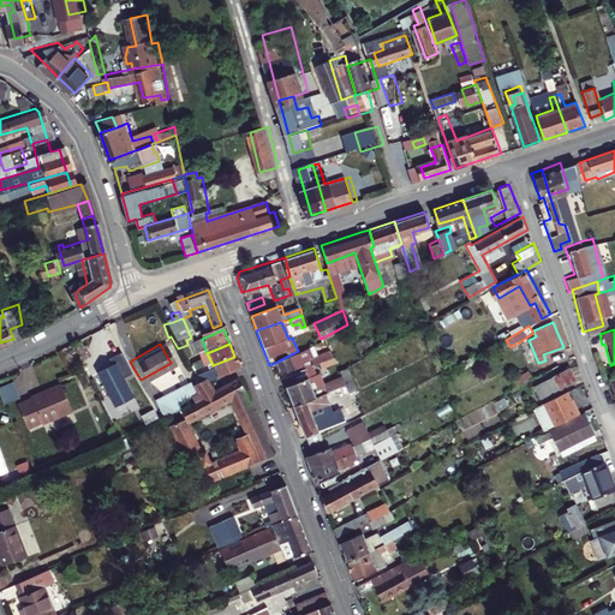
[(275,363),(279,374),(304,364),(305,366),(316,363),(332,357),(328,350),(315,354),(311,356),(308,346),(298,351),(275,363)]
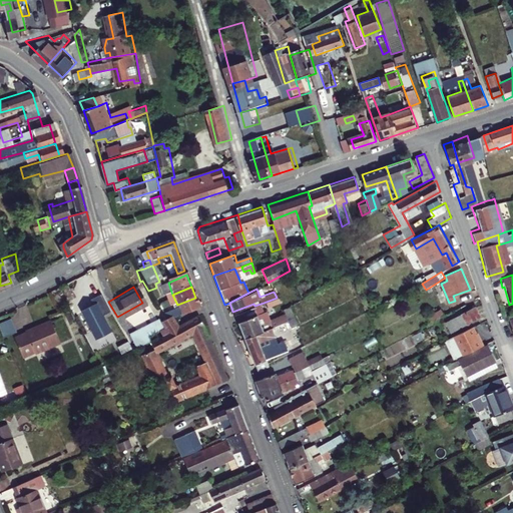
[(177,305),(182,319),(200,311),(195,298),(177,305)]
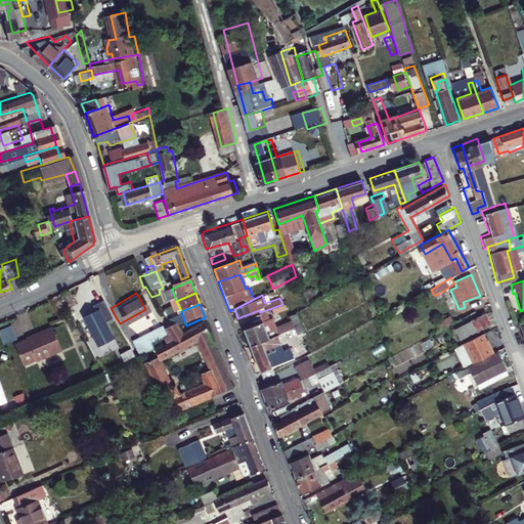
[(285,310),(282,304),(269,309),(272,314),(285,310)]
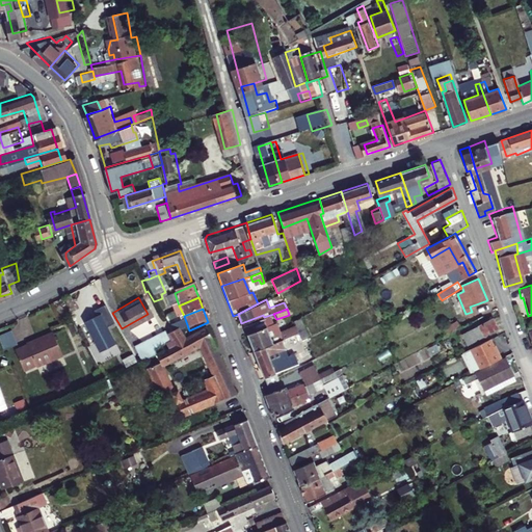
[(295,324),(298,333),(306,330),(300,317),(293,321),(295,324)]
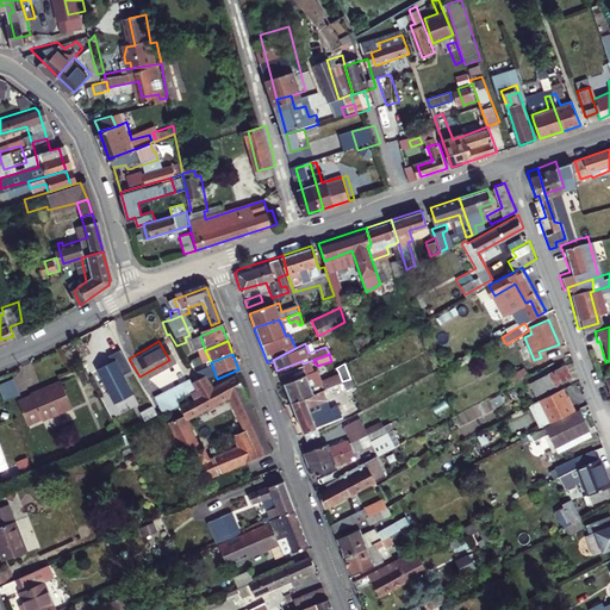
[(545,374),(529,384),(533,388),(534,387),(537,393),(570,373),(564,363),(552,371),(548,366),(542,369),(545,374)]
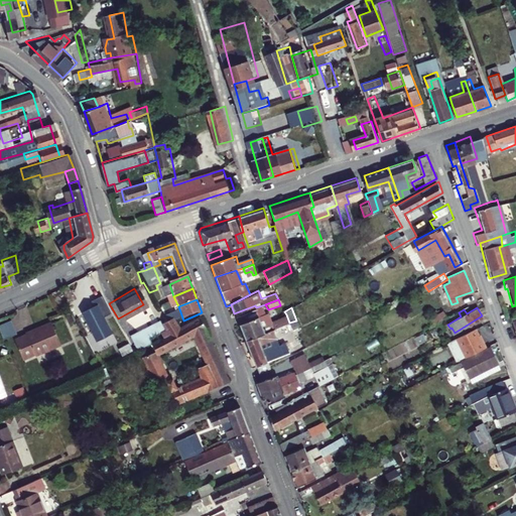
[(236,316),(244,340),(271,330),(289,323),(286,314),(260,324),(257,315),(251,317),(249,311),(236,316)]
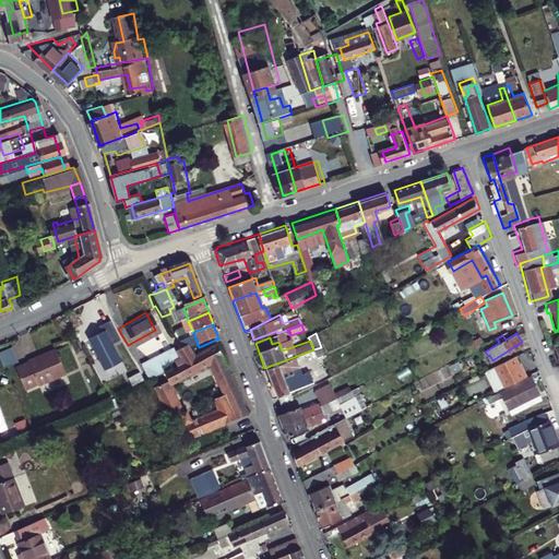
[(0,351),(0,357),(3,367),(18,361),(11,346),(0,351)]
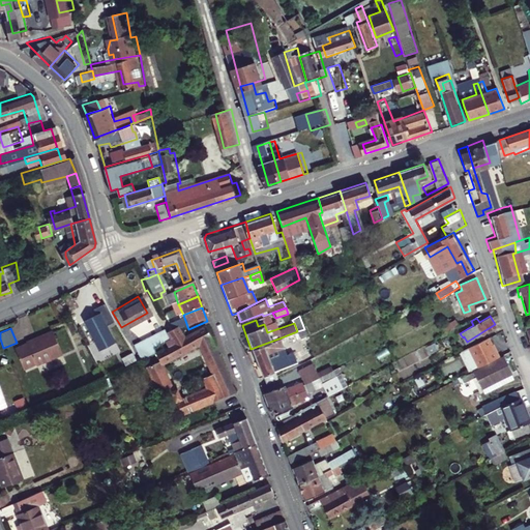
[(160,365),(198,345),(203,355),(214,350),(204,330),(183,342),(179,334),(176,337),(181,347),(158,358),(160,365)]
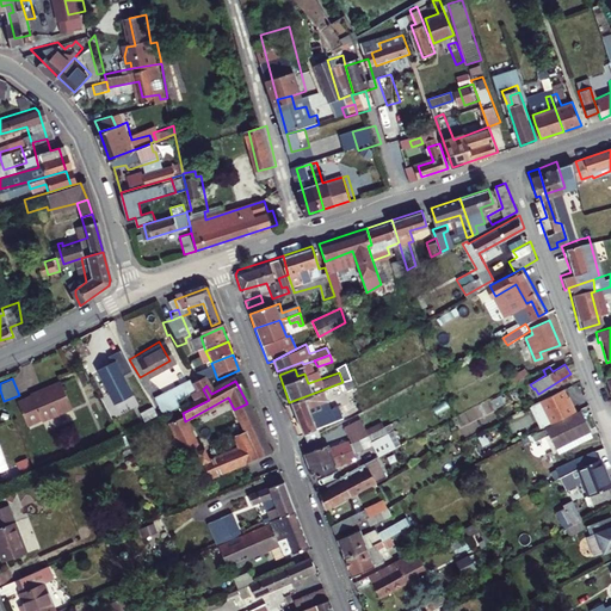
[(29,399),(14,405),(26,431),(72,411),(59,383),(49,387),(50,389),(38,394),(38,393),(28,397),(29,399)]
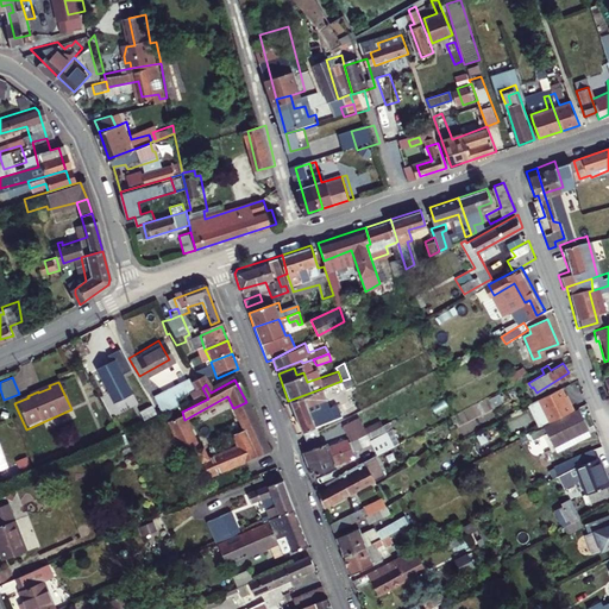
[(563,387),(540,399),(551,419),(575,407),(570,399),(569,400),(563,387)]
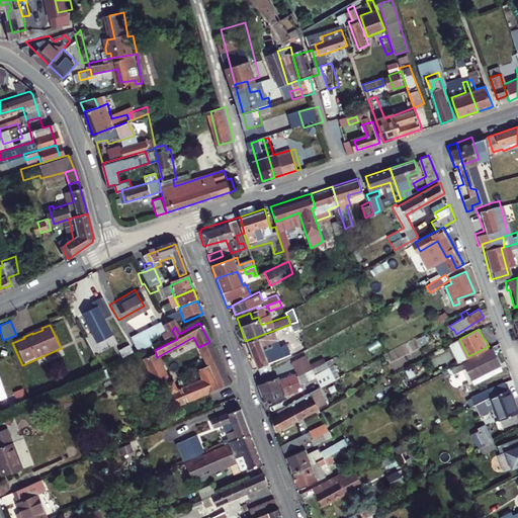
[(152,344),(155,350),(177,339),(172,330),(167,331),(169,337),(152,344)]
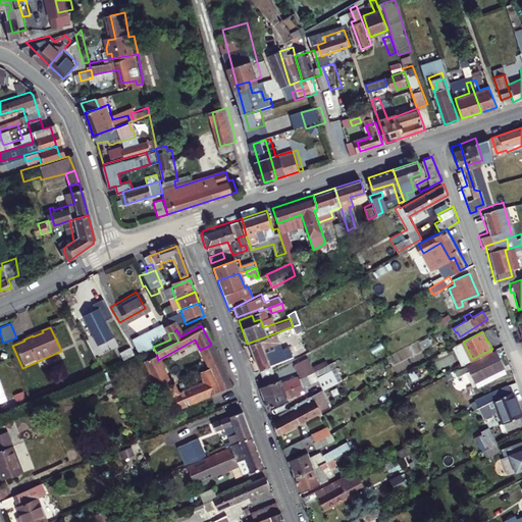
[(170,340),(168,333),(132,349),(137,361),(156,353),(153,347),(170,340)]
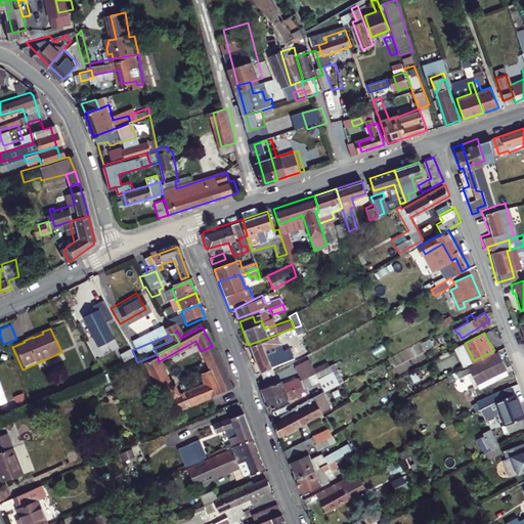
[(278,344),(275,335),(248,345),(260,377),(271,370),(264,350),(278,344)]
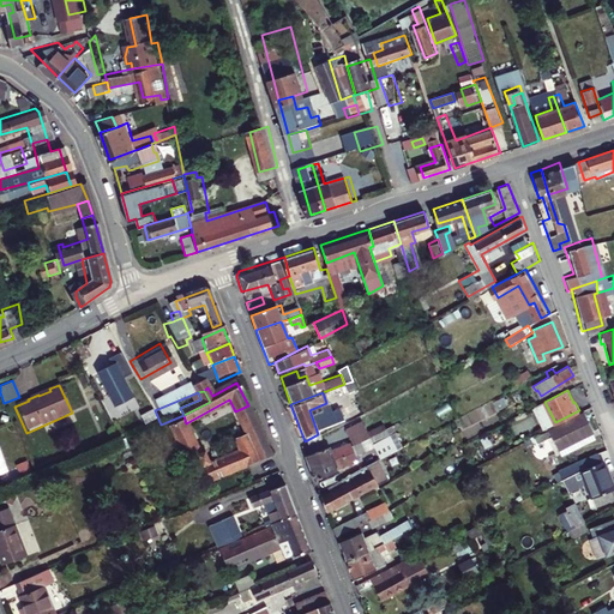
[(235,411),(239,420),(252,414),(248,405),(235,411)]
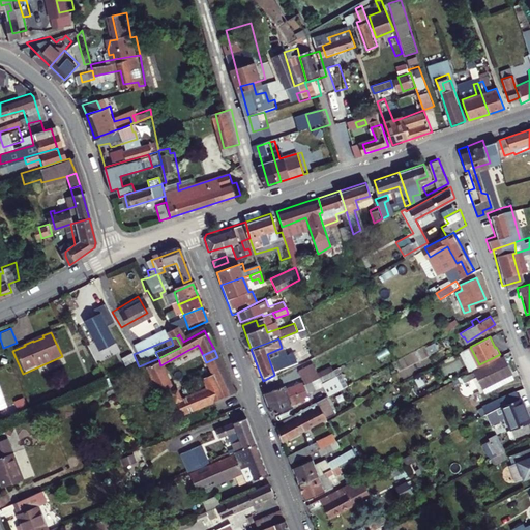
[(513,372),(504,353),(467,373),(471,381),(487,374),(492,383),(513,372)]
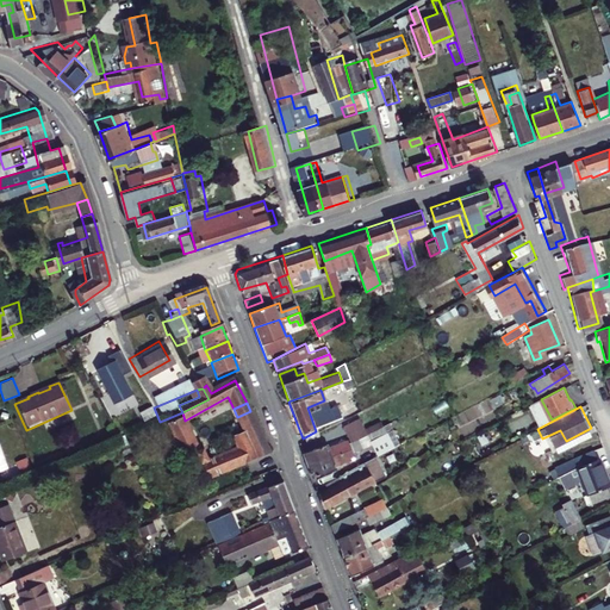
[(209,479),(269,452),(250,411),(237,417),(244,433),(232,437),(237,450),(211,462),(206,449),(199,453),(195,442),(184,448),(188,458),(198,454),(209,479)]
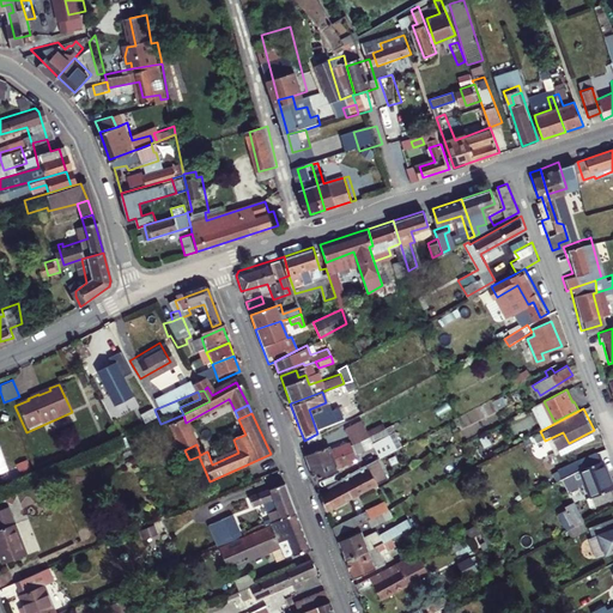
[(344,428),(353,444),(370,436),(362,419),(344,428)]
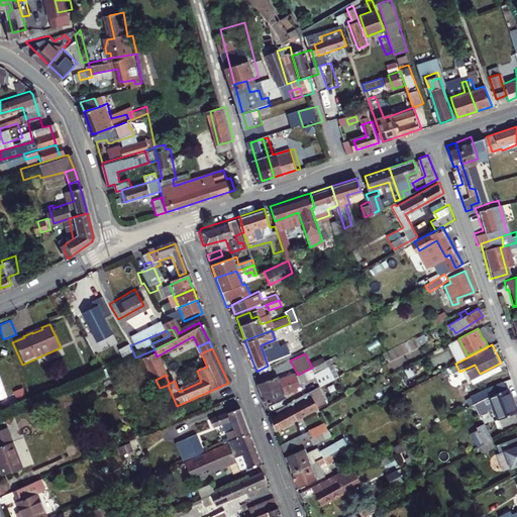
[(152,374),(163,369),(157,356),(146,360),(152,374)]
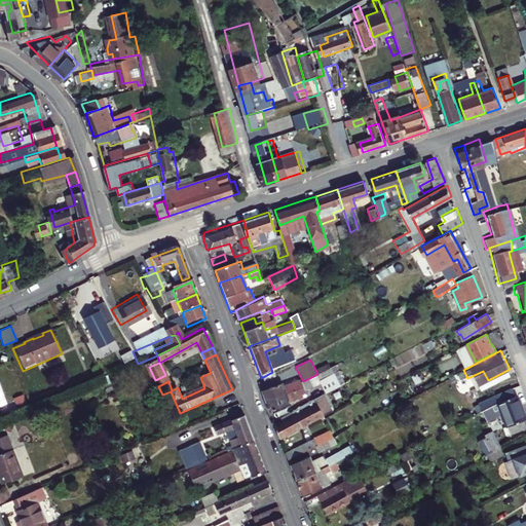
[(336,365),(302,384),(302,386),(305,393),(321,384),(320,381),(334,373),(336,377),(341,375),(336,365)]
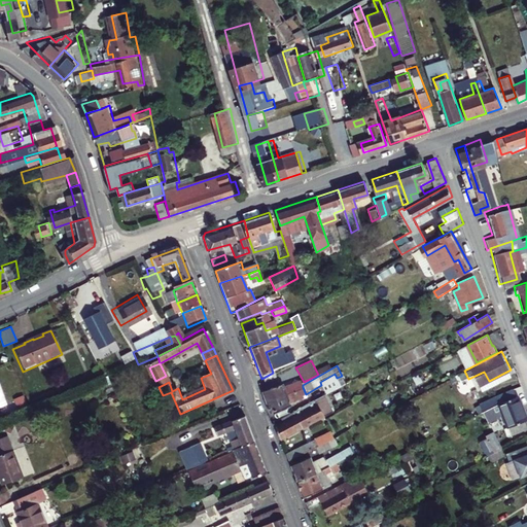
[(514,375),(511,370),(489,381),(492,386),(514,375)]
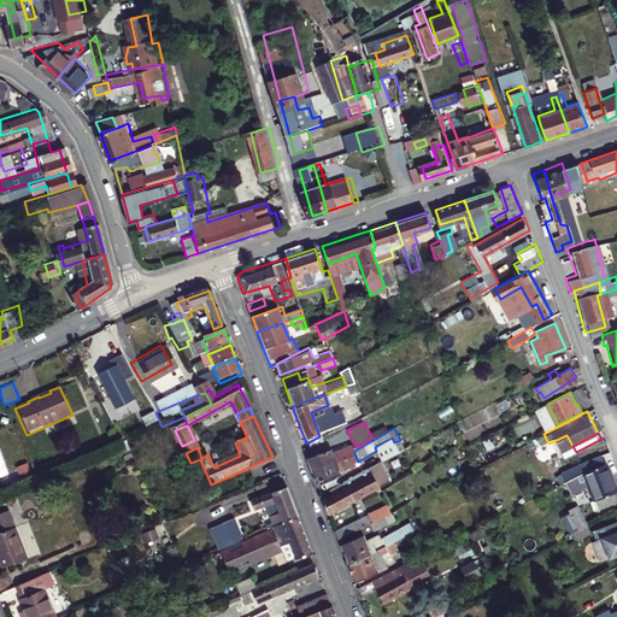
[(306,444),(307,447),(322,442),(319,436),(306,444)]
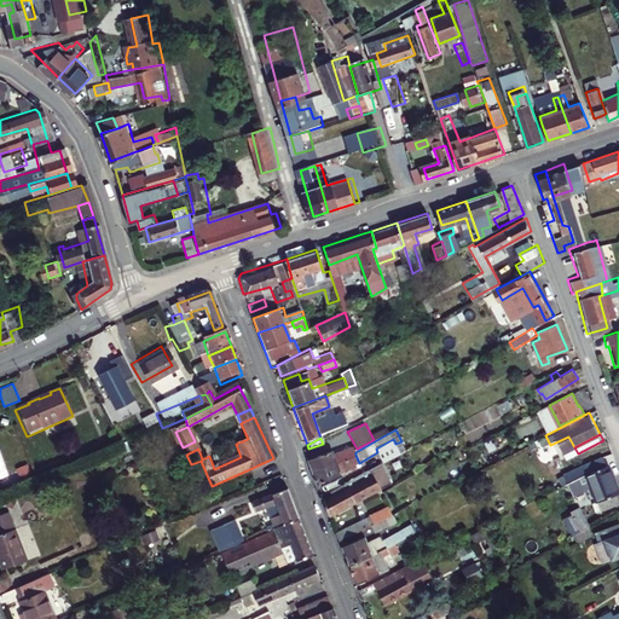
[(377,452),(383,462),(406,450),(401,441),(395,444),(393,439),(376,449),(377,452)]
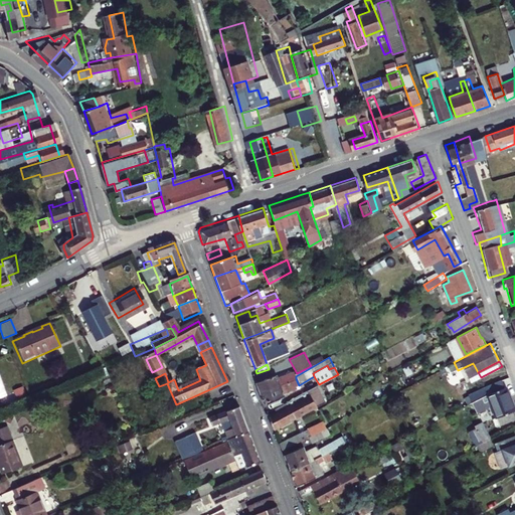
[(152,372),(155,378),(165,373),(162,367),(152,372)]
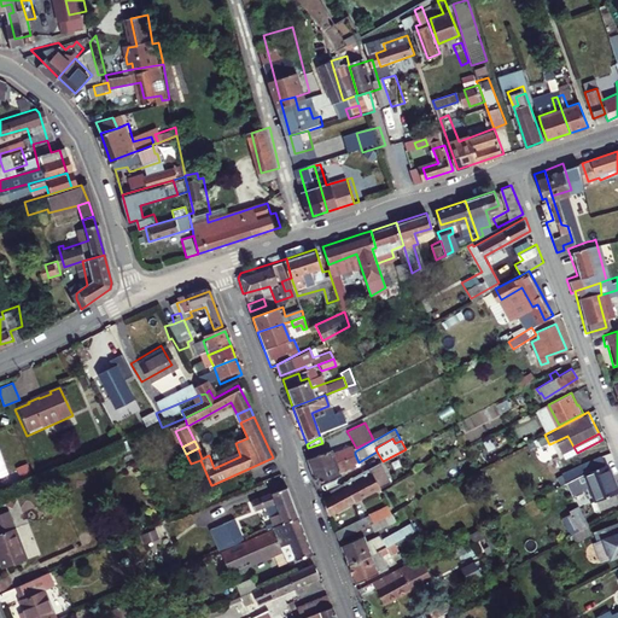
[(305,458),(310,471),(355,454),(355,452),(354,448),(340,453),(339,449),(331,453),(330,448),(305,458)]
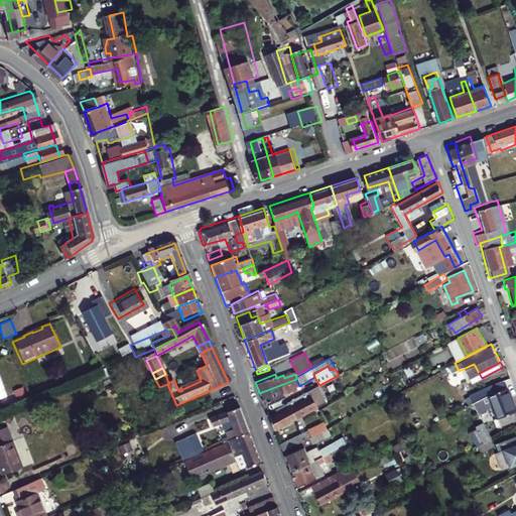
[(296,379),(259,393),(263,404),(284,397),(282,394),(295,389),(294,387),(299,386),(296,379)]
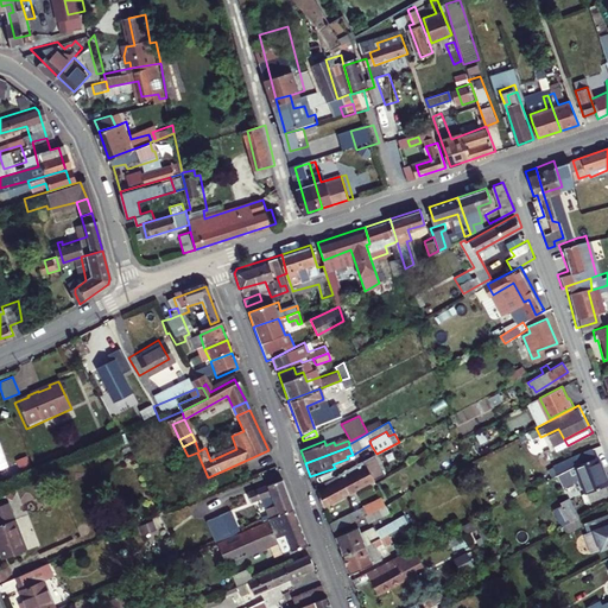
[(574,466),(594,456),(589,447),(569,457),(574,466)]
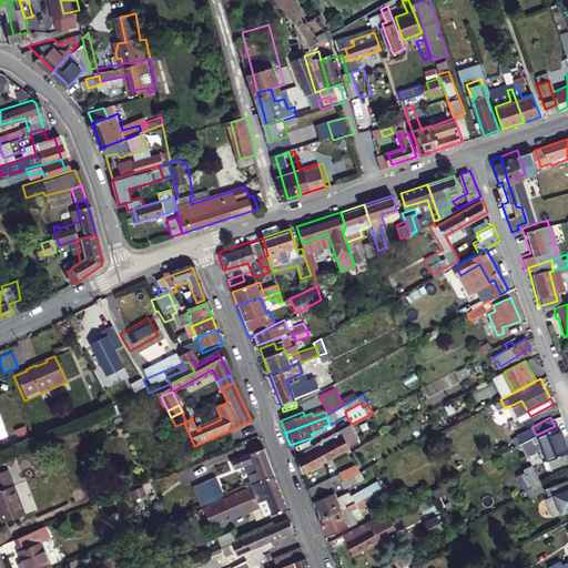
[(555,426),(536,435),(554,469),(567,462),(567,456),(566,453),(567,452),(567,447),(557,425),(555,426)]
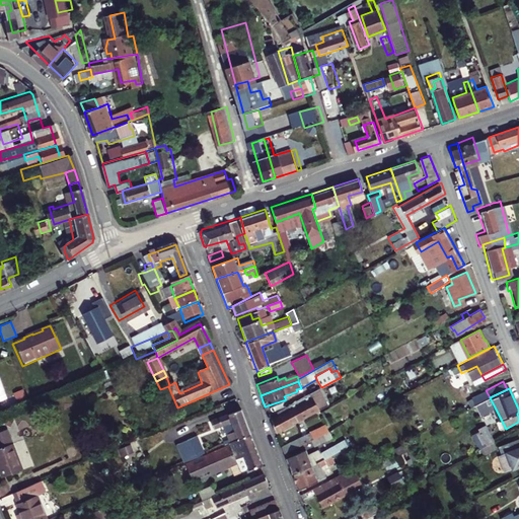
[(301,421),(322,410),(327,408),(318,389),(301,398),(302,400),(293,405),(301,421)]
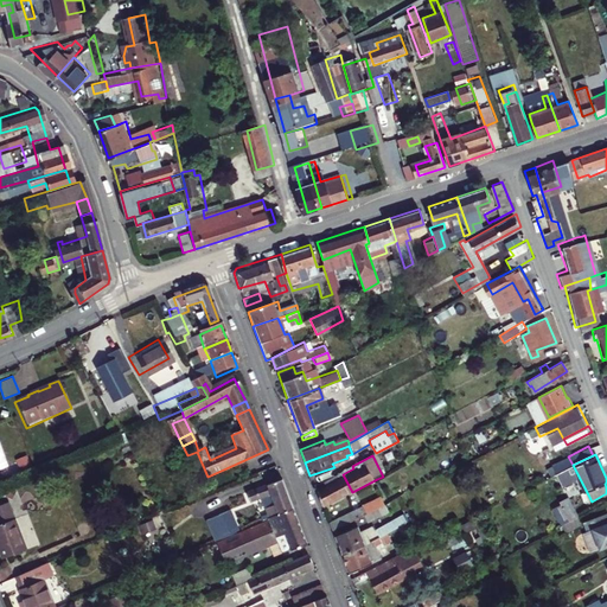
[(352,492),(343,474),(342,472),(325,480),(327,485),(315,491),(321,508),(352,492)]
